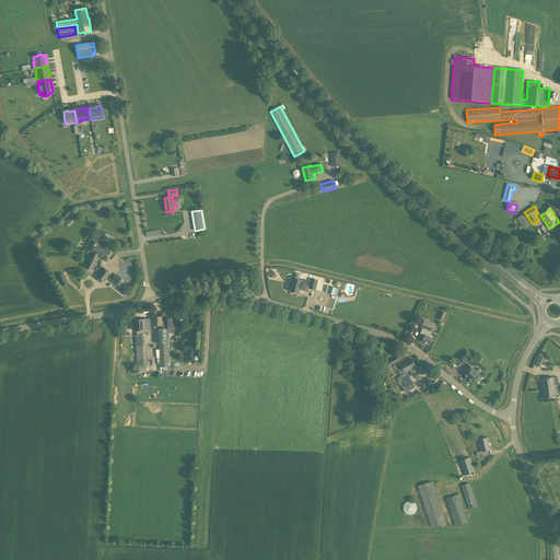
[(517,219),(523,228),(529,223),(523,214),(517,219)]
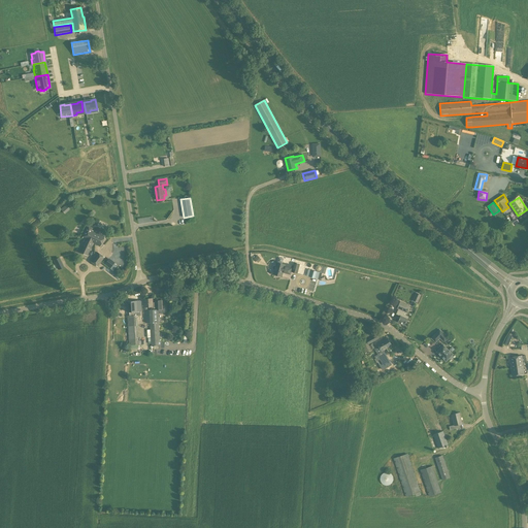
[(65,213),(70,209),(66,204),(61,208),(65,213)]
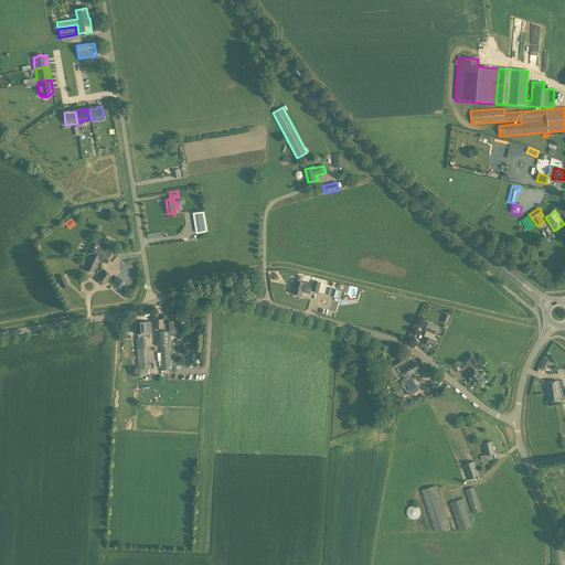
[(107,264),(112,253),(97,246),(98,244),(94,242),(87,255),(91,256),(91,258),(89,258),(84,269),(94,274),(99,260),(107,264)]
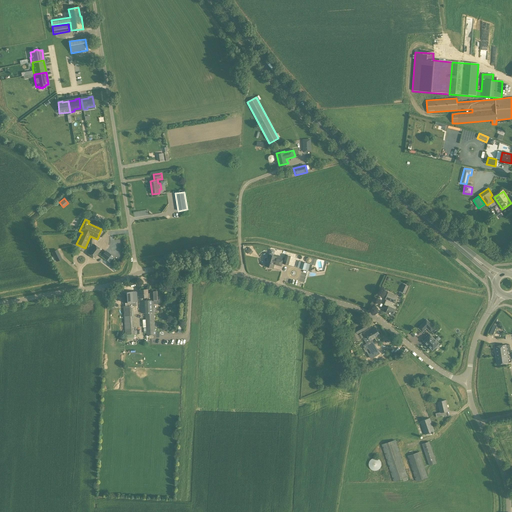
[(100,250),(94,245),(87,253),(94,258),(100,250)]
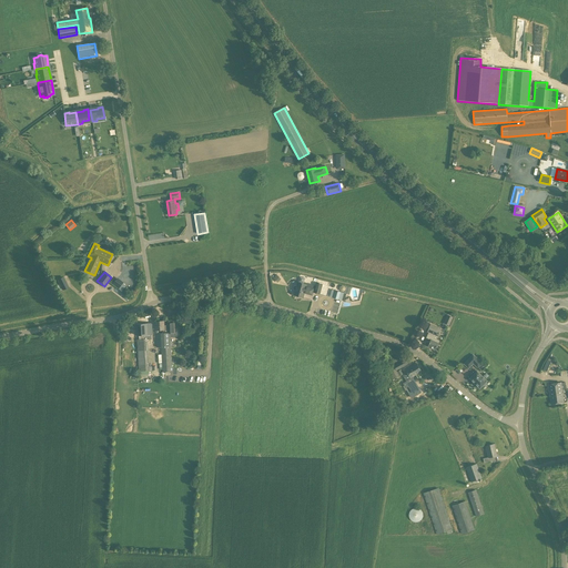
[(120,288),(124,282),(118,277),(113,284),(120,288)]
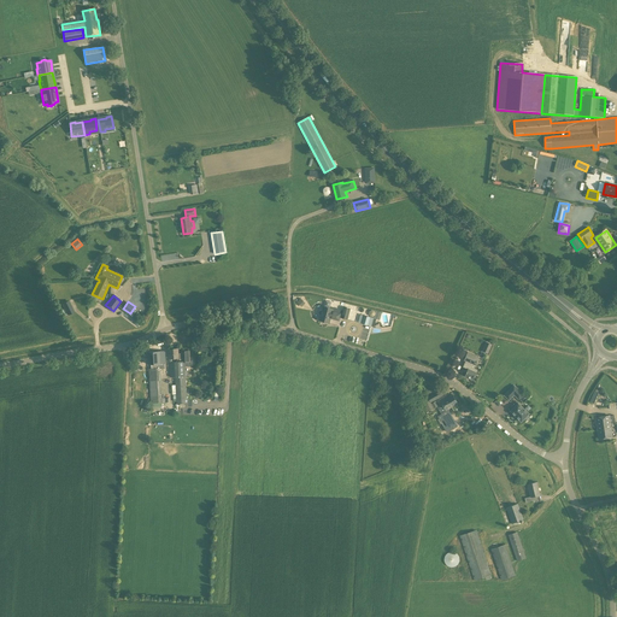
[(324,306),(323,311),(322,310),(319,311),(318,313),(319,313),(319,315),(322,316),(319,321),(329,323),(330,318),(336,321),(338,316),(339,312),(333,311),(333,310),(324,306)]
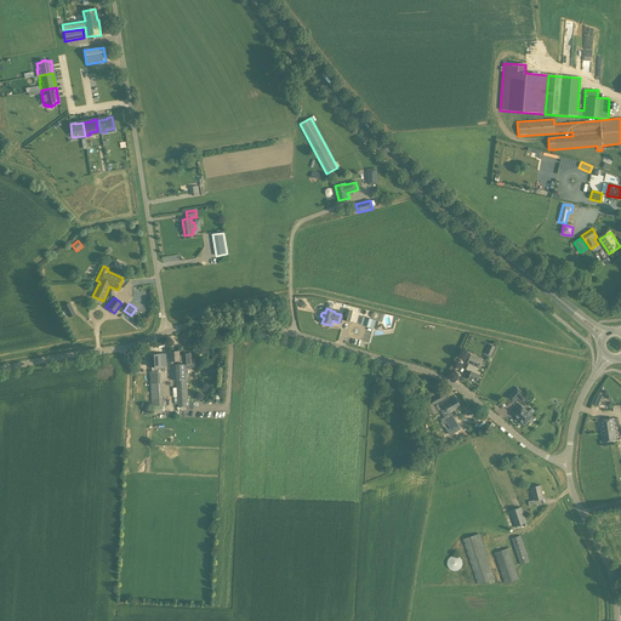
[(341,314),(340,318),(349,320),(352,309),(346,308),(343,315),(341,314)]
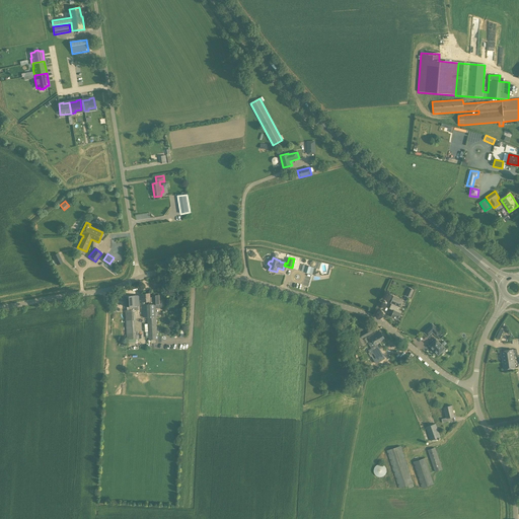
[(301,271),(312,275),(314,268),(303,265),(301,271)]
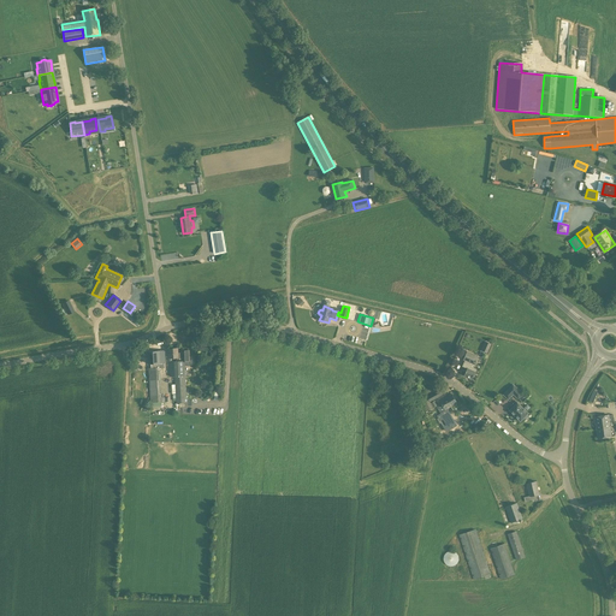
[(181,353),(178,354),(178,348),(169,349),(170,359),(171,359),(172,362),(169,362),(170,377),(175,377),(176,403),(187,403),(185,388),(187,388),(187,386),(188,386),(187,377),(185,377),(184,362),(190,362),(189,350),(179,351),(181,353)]
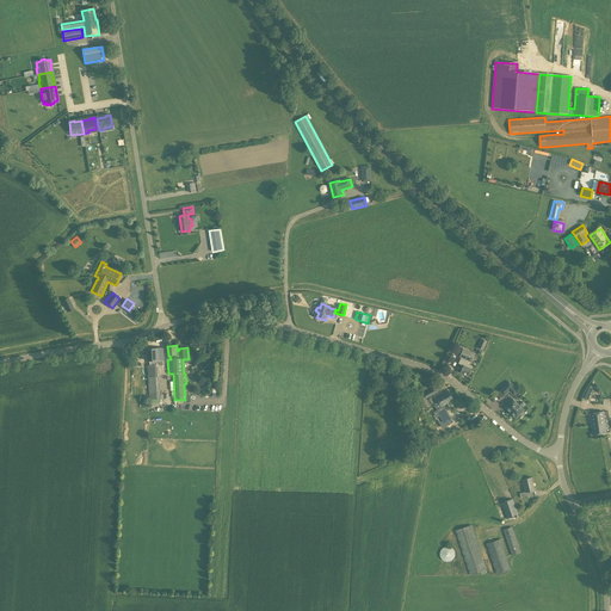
[(156,347),(146,347),(146,362),(149,362),(149,365),(154,365),(154,360),(158,360),(156,349),(156,347)]
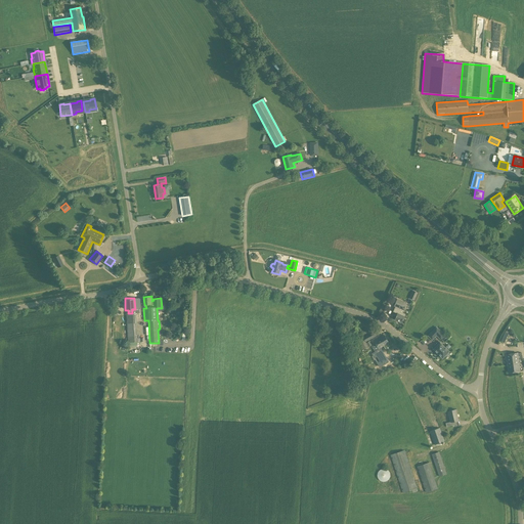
[(135,309),(132,309),(132,313),(135,313),(140,312),(140,309),(140,304),(141,303),(140,298),(134,299),(135,309)]
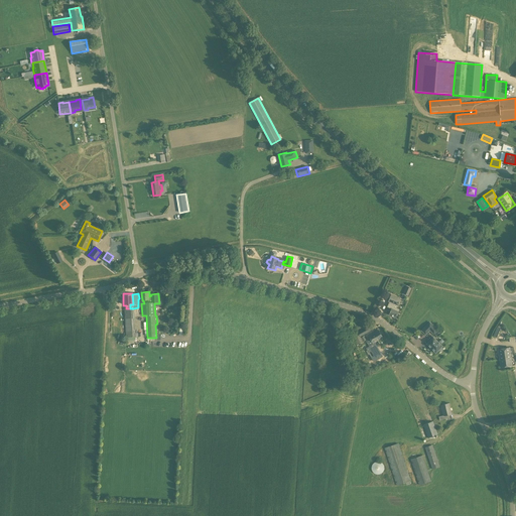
[(396,317),(398,311),(400,309),(397,307),(401,299),(391,295),(388,301),(389,302),(387,306),(391,308),(389,314),(396,317)]
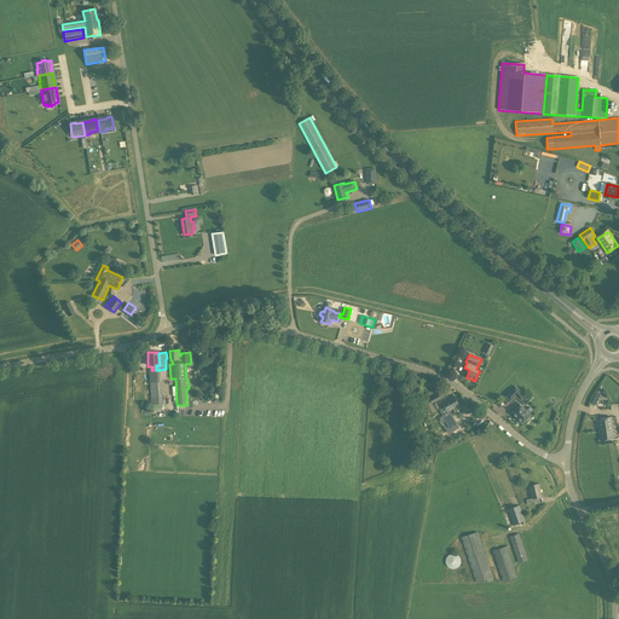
[(151,405),(162,404),(162,399),(160,370),(156,370),(151,370),(149,370),(151,405)]
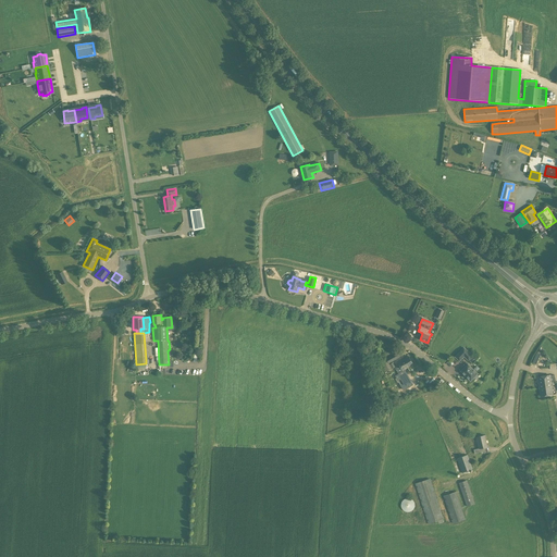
[(465,356),(467,358),(468,360),(472,356),(467,350),(465,347),(455,357),(459,361),(465,356)]
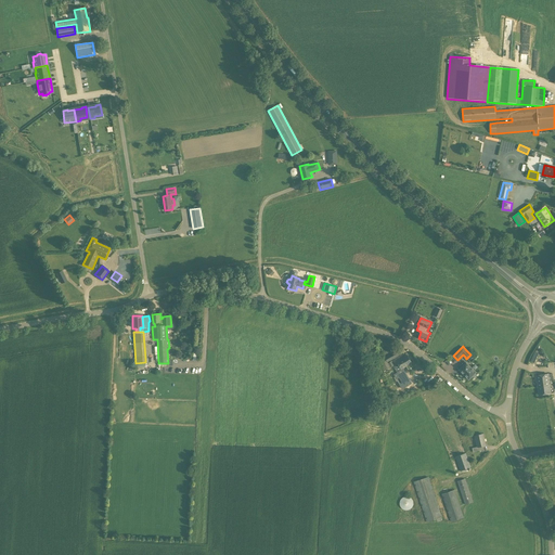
[(387,362),(398,356),(396,351),(385,358),(387,362)]
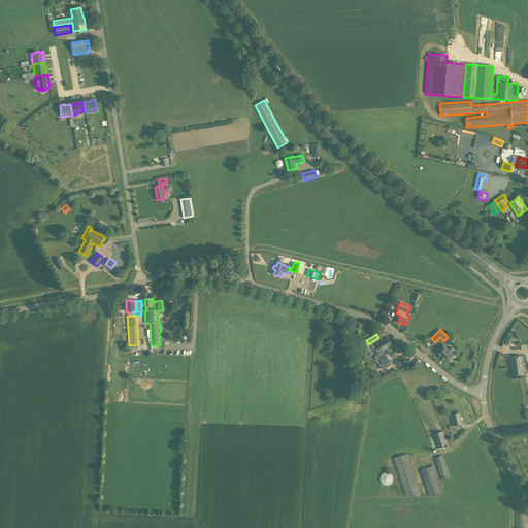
[(377,354),(374,355),(376,360),(381,358),(384,364),(381,366),(383,369),(391,365),(384,351),(387,349),(388,352),(393,349),(391,345),(392,345),(388,337),(377,343),(378,347),(380,349),(375,351),(377,354)]
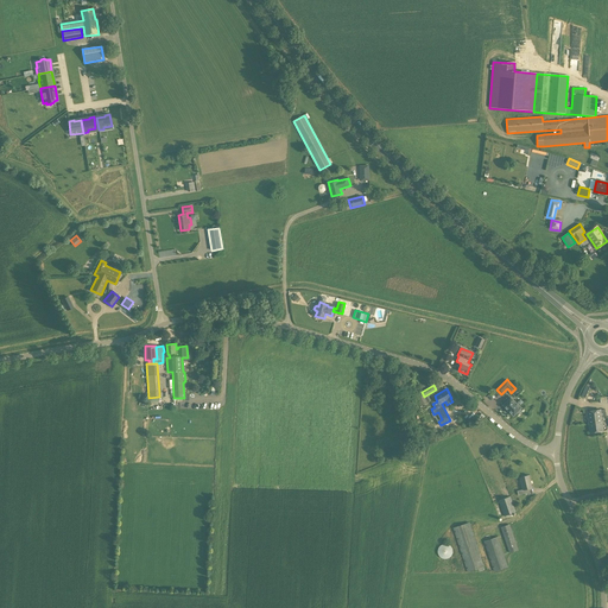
[(520,407),(511,398),(504,405),(514,416),(517,412),(518,413),(521,410),(520,409),(520,407)]
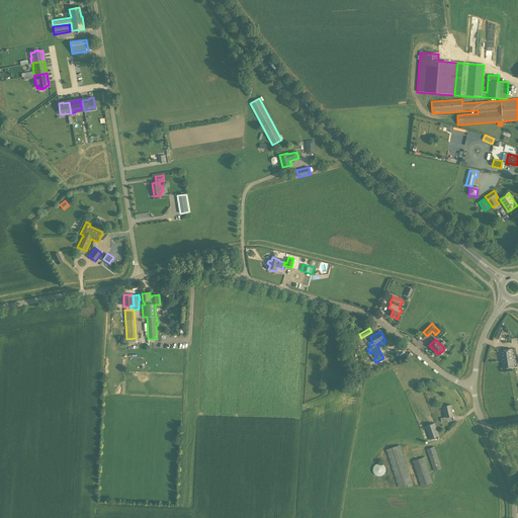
[(515,349),(512,349),(500,351),(503,369),(514,367),(512,355),(516,354),(515,349)]
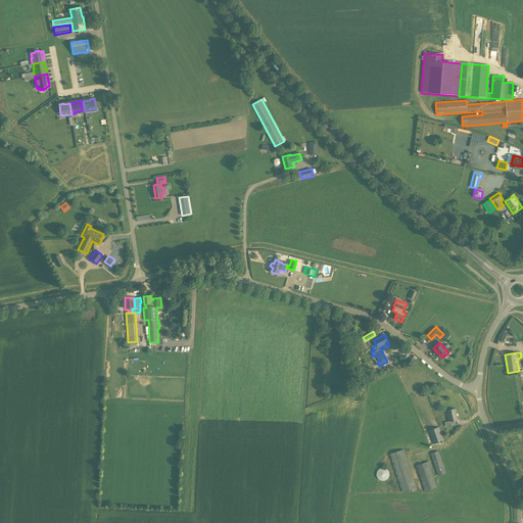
[(453,424),(458,424),(457,419),(458,419),(456,409),(447,411),(449,421),(444,422),(445,425),(453,424)]
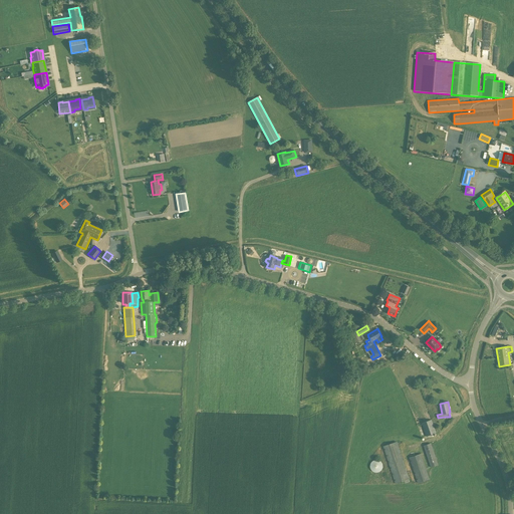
[(422,423),(427,436),(436,433),(432,420),(422,423)]
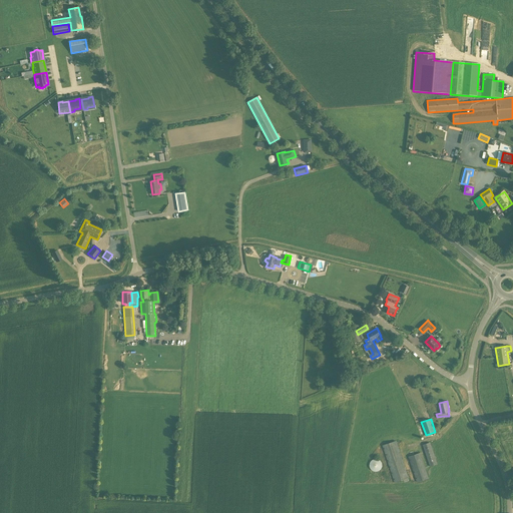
[(396,440),(382,445),(394,482),(408,478),(396,440)]
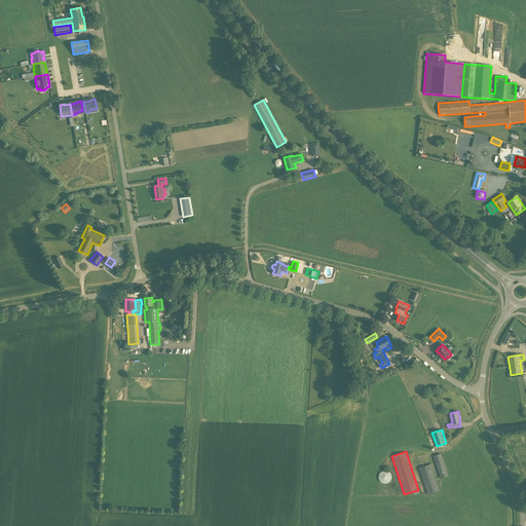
[(441,453),(433,456),(441,478),(448,475),(441,453)]
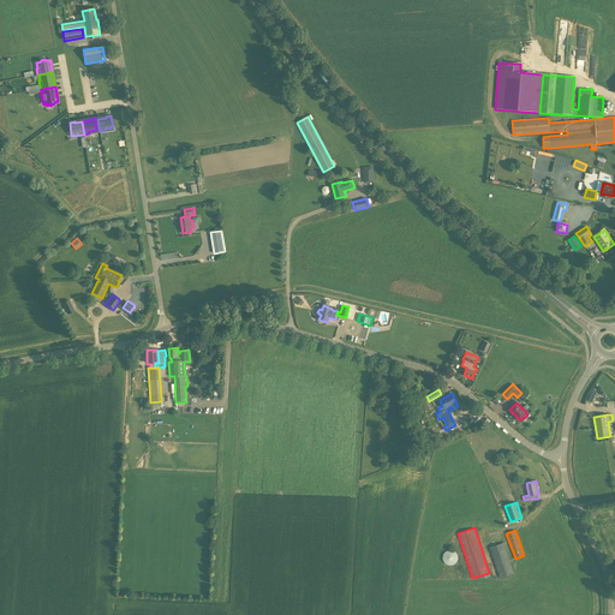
[(489,547),(499,577),(513,573),(503,542),(489,547)]
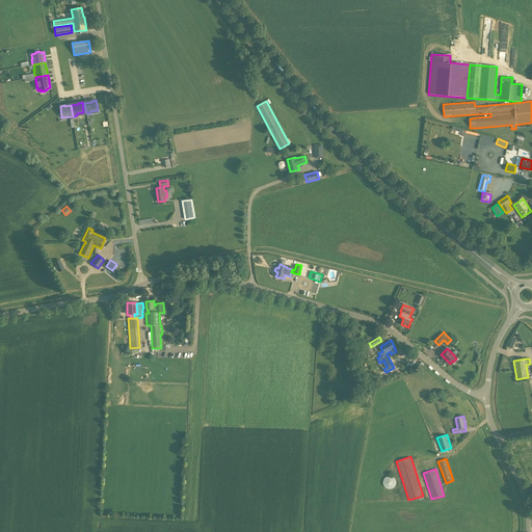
[(398,484),(398,483),(398,481),(397,480),(396,479),(395,478),(393,478),(392,477),(391,477),(390,478),(389,478),(388,479),(387,481),(386,482),(386,483),(387,485),(388,487),(389,488),(390,489),(391,489),(392,489),(394,489),(395,488),(396,488),(397,487),(397,486),(398,485),(398,484)]
